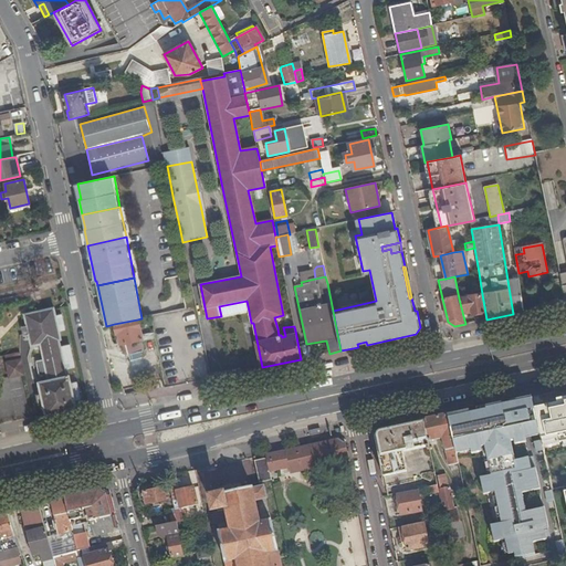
[(168,280),(170,290),(178,287),(176,278),(168,280)]
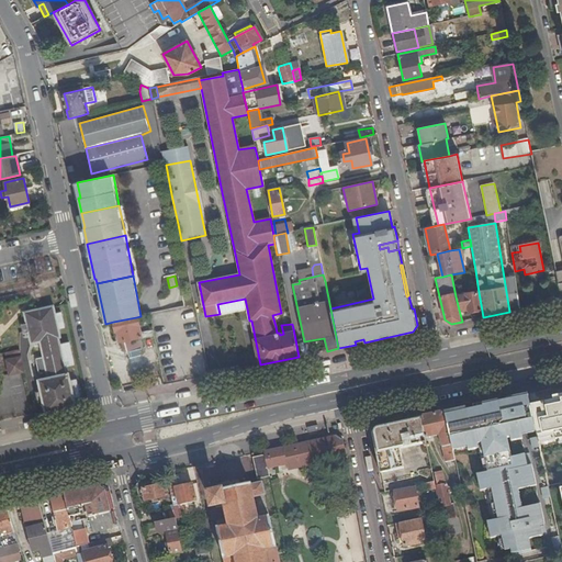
[(520,310),(515,277),(504,278),(509,312),(520,310)]
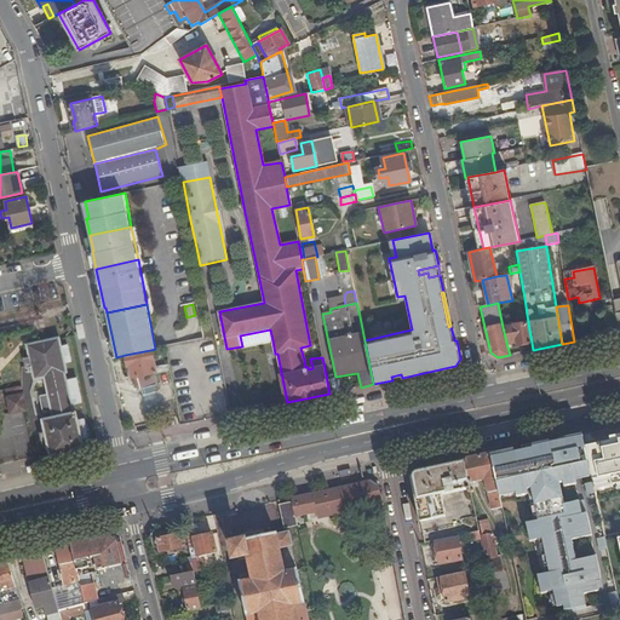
[(615,314),(615,310),(604,311),(609,333),(619,331),(615,314)]
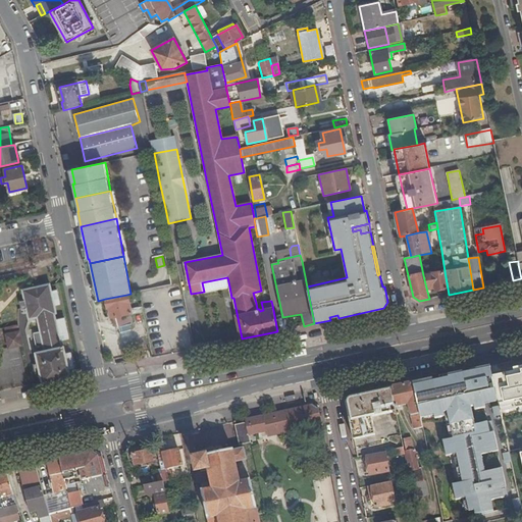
[(435,291),(448,289),(445,271),(423,275),(426,288),(434,286),(435,291)]
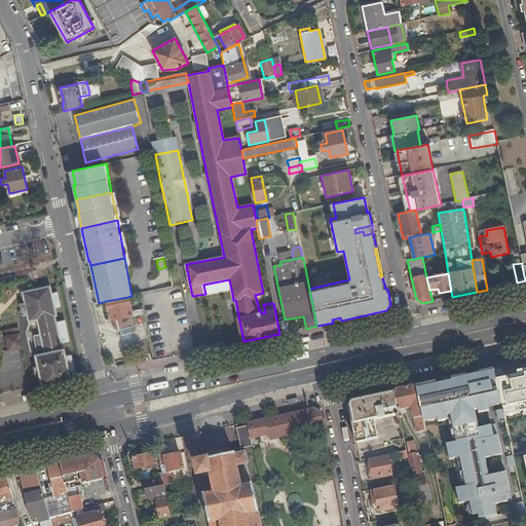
[(203,285),(205,294),(231,289),(229,279),(203,285)]
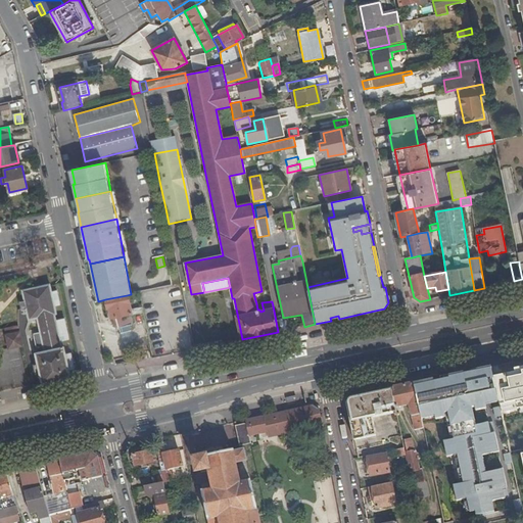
[(49,284),(29,289),(22,290),(25,300),(20,301),(22,310),(27,308),(29,319),(37,318),(41,333),(44,348),(45,351),(36,353),(38,364),(34,365),(36,373),(40,373),(42,383),(69,377),(68,370),(74,369),(70,353),(65,354),(63,347),(61,348),(59,341),(67,339),(63,319),(55,321),(53,314),(55,314),(54,305),(59,304),(56,291),(50,292),(49,284)]
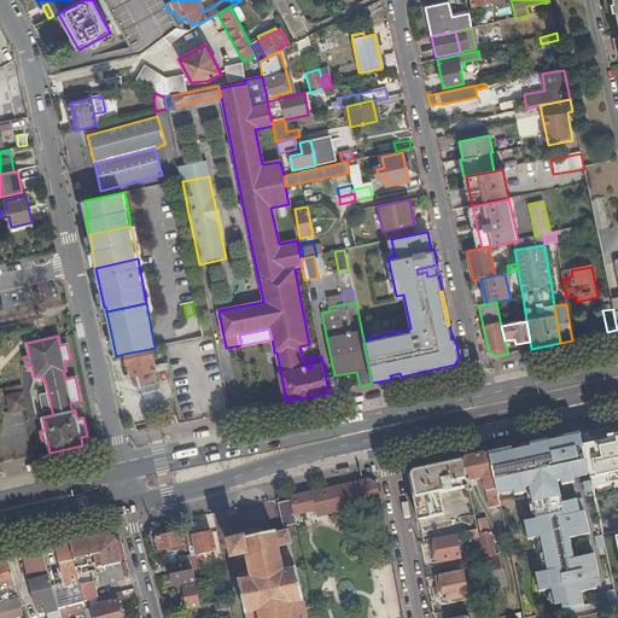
[(150,349),(124,354),(127,365),(128,365),(132,375),(134,389),(153,385),(150,372),(156,371),(150,349)]
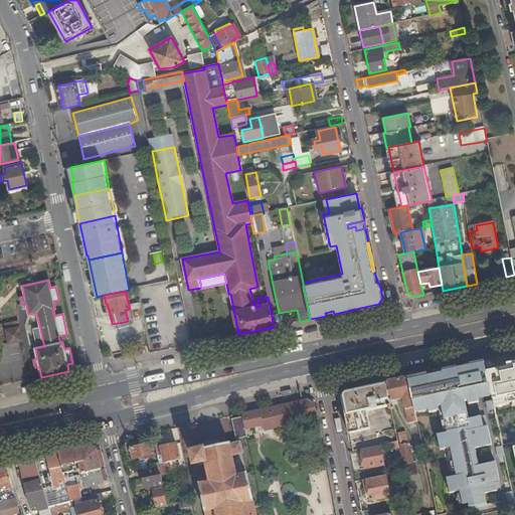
[(5,330),(8,343),(21,340),(18,327),(5,330)]
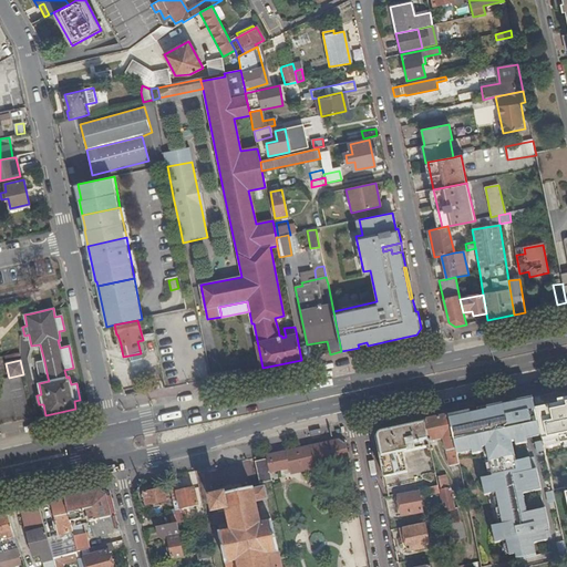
[(48,378),(44,361),(38,362),(42,379),(48,378)]
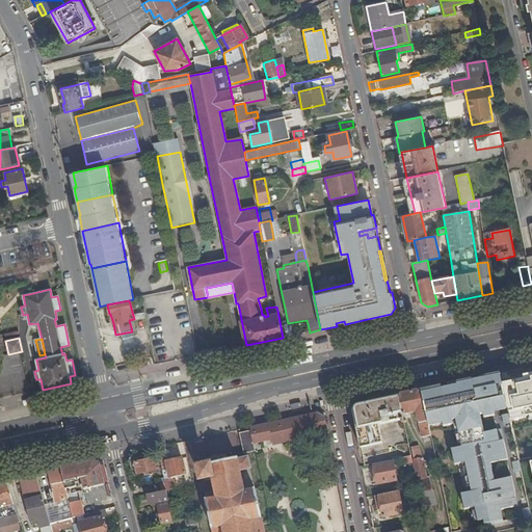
[(531,431),(526,433),(519,397),(531,393),(531,366),(525,368),(500,373),(510,419),(519,456),(522,471),(526,493),(531,519),(531,431)]
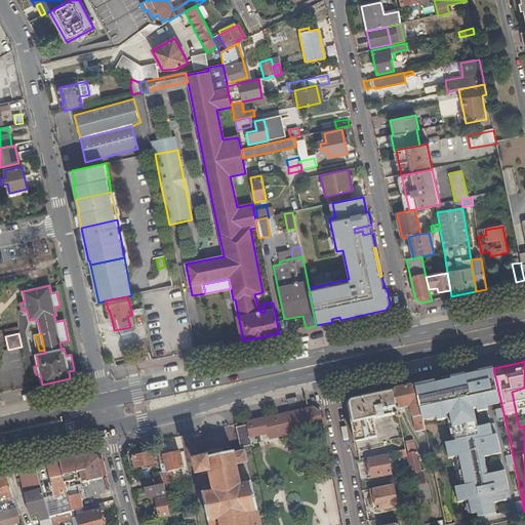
[(481,373),(415,388),(423,422),(451,416),(455,440),(445,442),(449,461),(459,458),(465,485),(455,486),(459,503),(470,501),(473,514),(479,513),(480,518),(495,515),(493,502),(511,499),(505,473),(488,476),(484,458),(501,454),(495,423),(478,428),(476,414),(489,411),(481,373)]
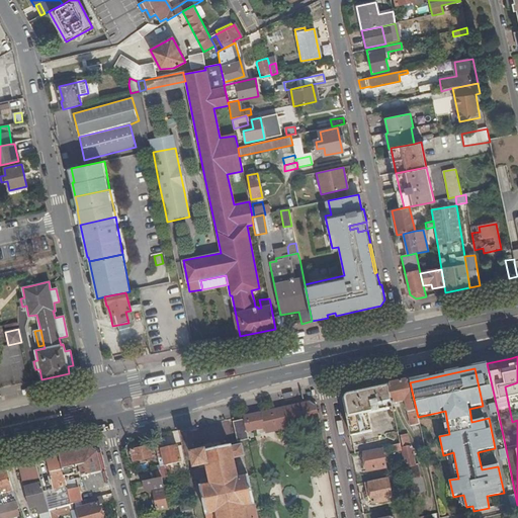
[(410,382),(410,380),(387,385),(392,405),(407,402),(408,404),(406,407),(411,427),(419,425),(418,417),(410,382)]
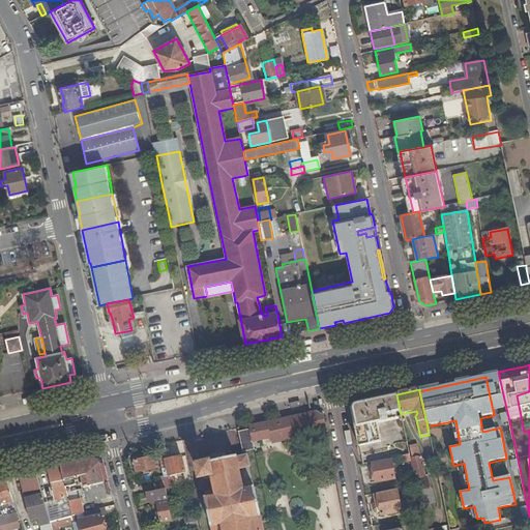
[(401,414),(396,394),(356,403),(352,409),(359,446),(381,442),(378,423),(400,418),(401,421),(403,420),(401,414)]
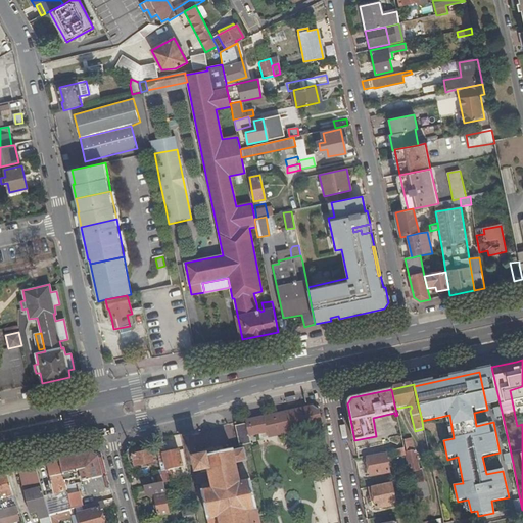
[(268,437),(322,426),(319,411),(313,406),(245,421),(246,425),(248,437),(267,433),(268,437)]
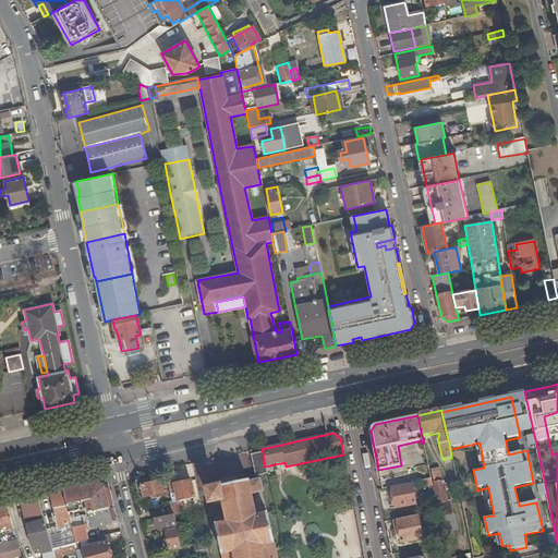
[(267,473),(265,466),(263,453),(252,456),(256,476),(267,473)]
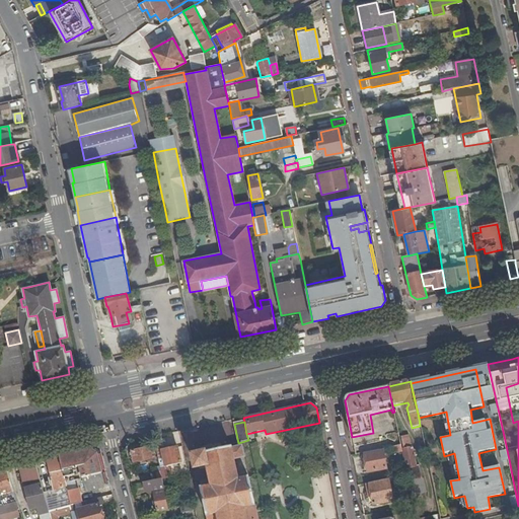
[(161,435),(153,437),(159,466),(165,465),(165,466),(180,463),(176,446),(164,450),(161,435)]
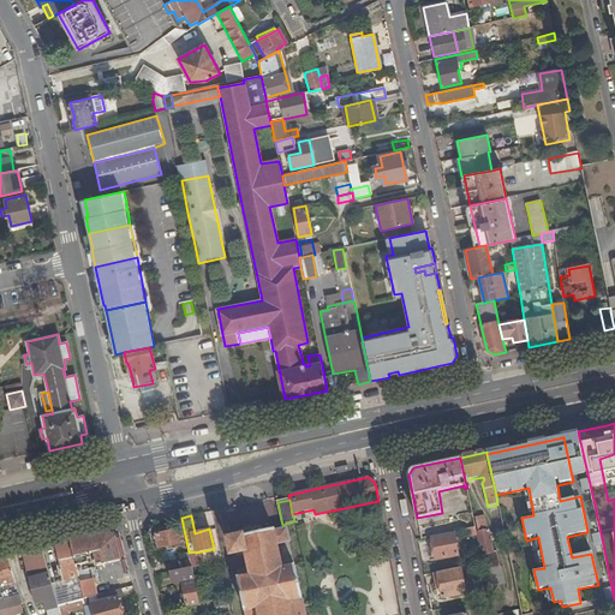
[(487,531),(483,515),(475,518),(489,587),(506,584),(502,568),(501,568),(497,553),(493,554),(488,530),(487,531)]
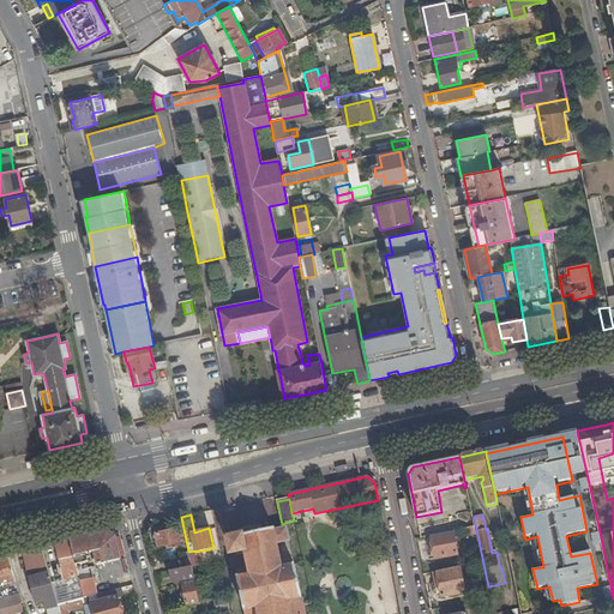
[(305,613),(294,565),(282,569),(280,559),(286,558),(283,543),(289,541),(286,528),(274,530),(274,529),(241,536),(241,537),(228,540),(232,553),(244,551),(250,575),(236,577),(245,613),(305,613)]
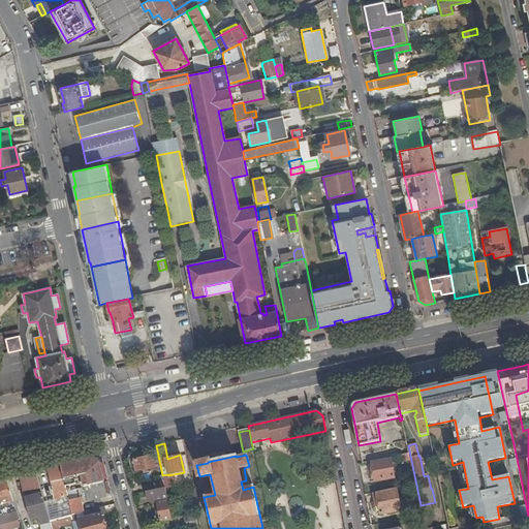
[(157,468),(154,457),(134,461),(136,472),(157,468)]
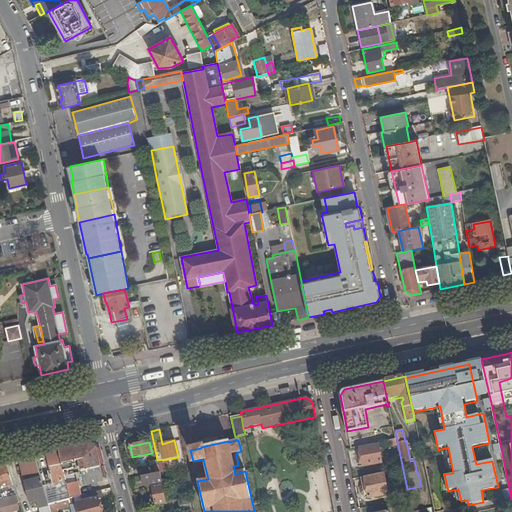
[(95,448),(89,444),(46,454),(35,456),(43,486),(46,496),(60,492),(58,482),(66,480),(64,471),(73,469),(72,463),(78,461),(79,465),(76,465),(77,468),(79,467),(84,486),(104,481),(108,480),(107,476),(103,477),(95,448)]
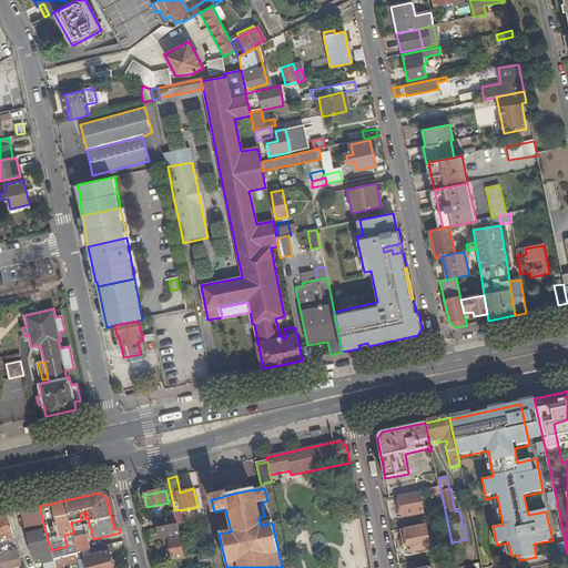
[(423,513),(418,494),(399,497),(401,507),(397,508),(399,514),(396,515),(397,518),(403,517),(423,513)]
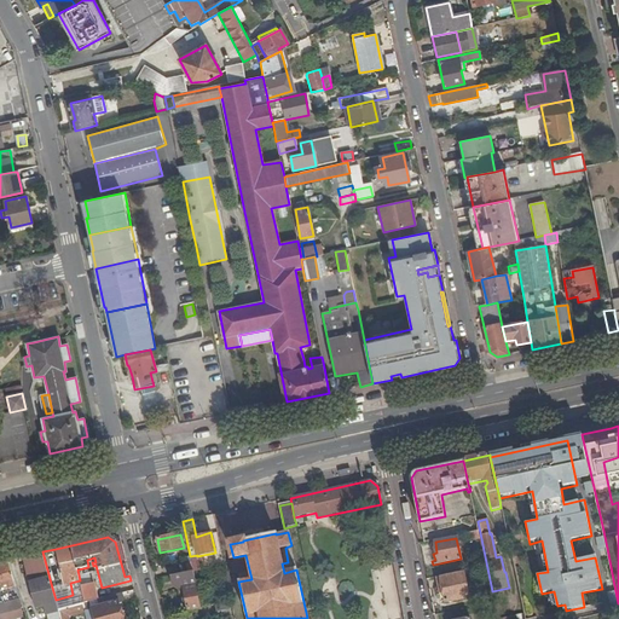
[(59,618),(58,611),(56,600),(52,588),(42,551),(19,556),(34,609),(45,607),(47,618),(59,618)]
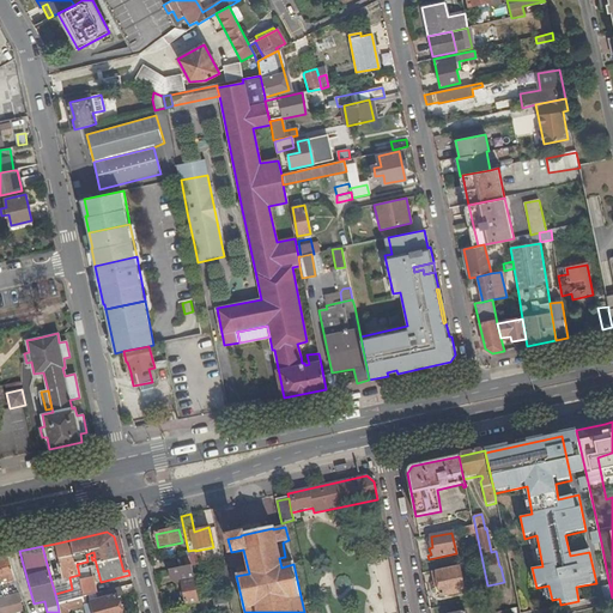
[(0,608),(23,602),(7,553),(0,554),(0,608)]
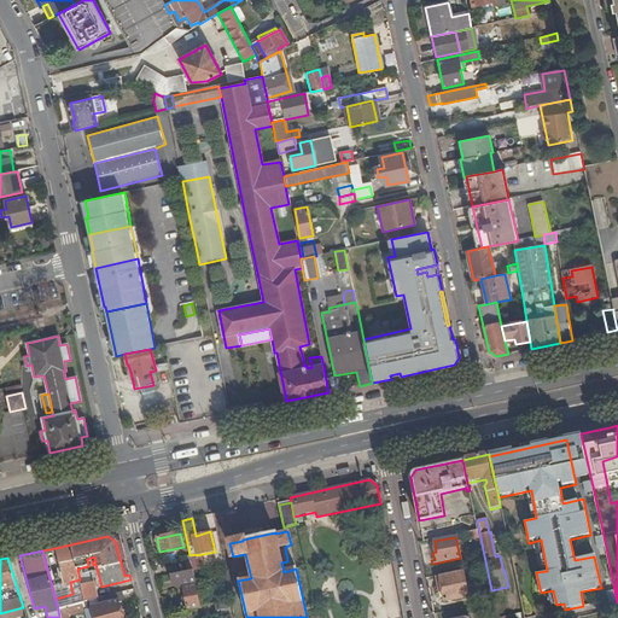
[(176,582),(176,584),(196,579),(193,571),(172,576),(173,583),(176,582)]
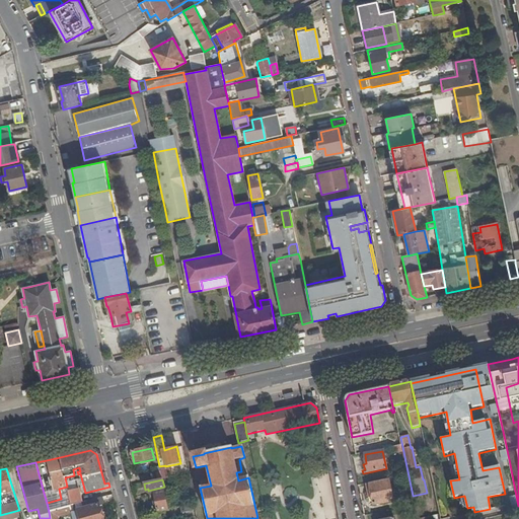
[(393,502),(389,479),(369,484),(371,492),(368,492),(370,505),(373,504),(373,506),(393,502)]
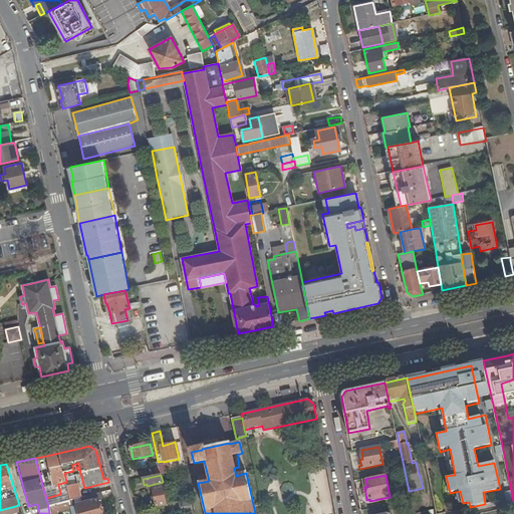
[(67,487),(66,482),(58,484),(60,494),(69,492),(67,487)]
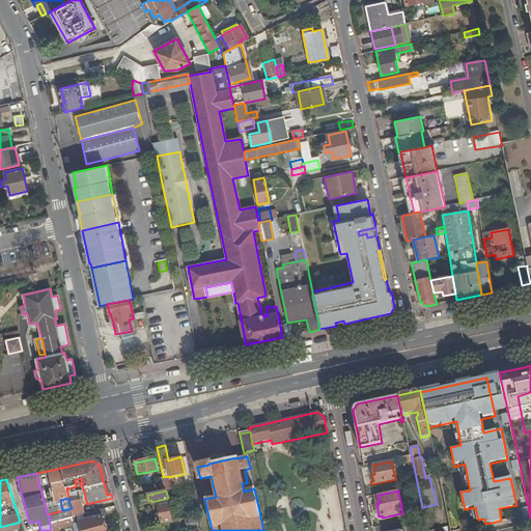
[(73,518),(82,514),(80,501),(70,503),(72,508),(73,518)]
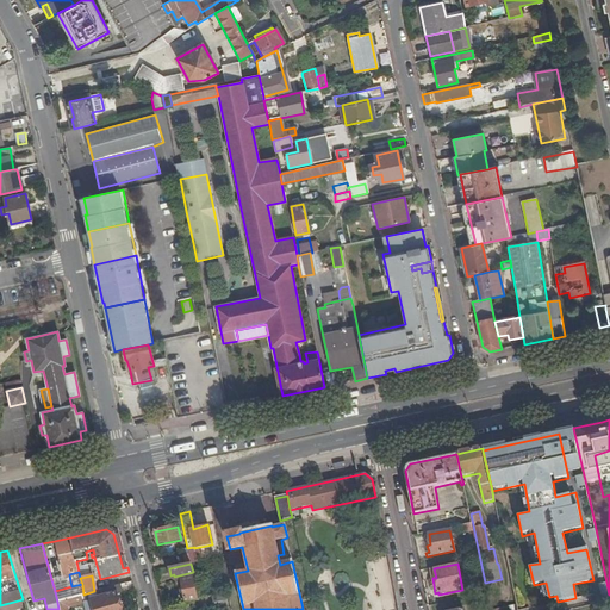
[(181,582),(185,603),(198,599),(193,578),(181,582)]
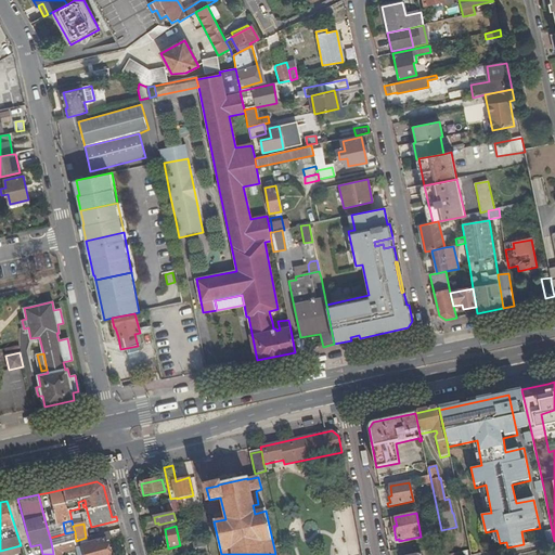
[(75,531),(65,533),(50,538),(52,547),(77,542),(76,541),(75,531)]
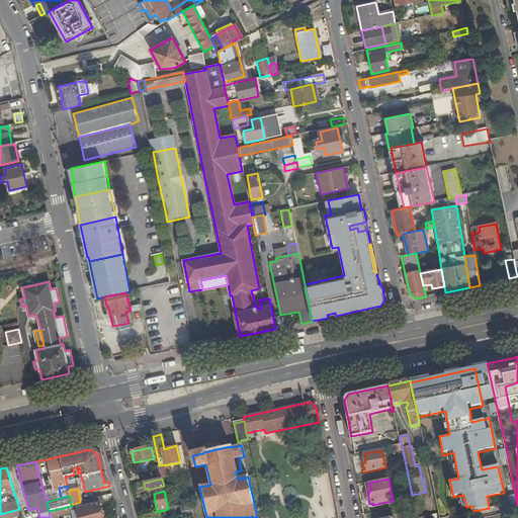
[(102,517),(99,505),(104,504),(103,497),(87,501),(80,502),(71,505),(72,506),(49,511),(50,517),(56,517),(56,516),(72,512),(72,510),(77,509),(79,517),(102,517)]
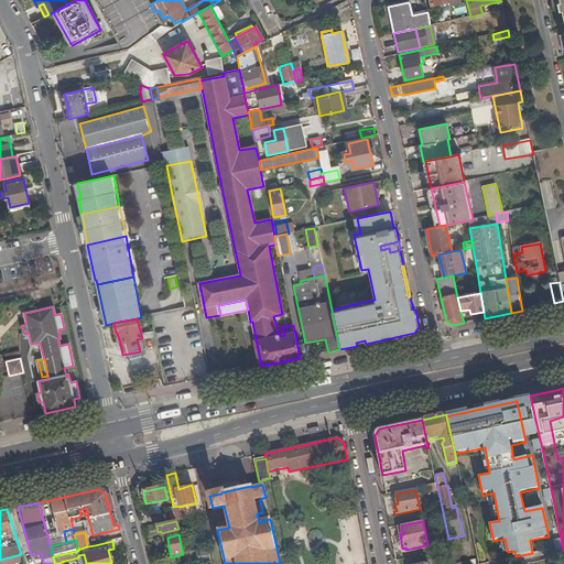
[(443,559),(452,556),(449,549),(441,551),(443,559)]
